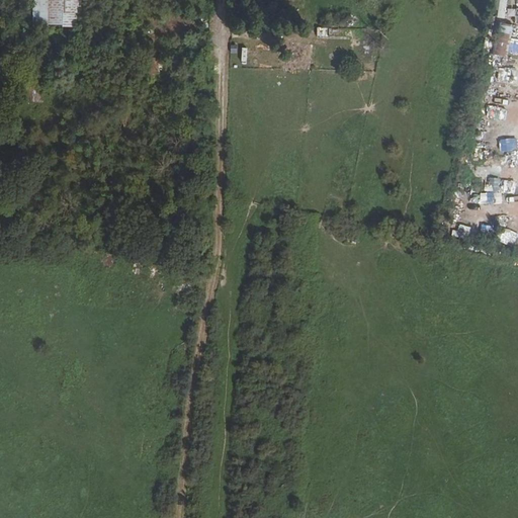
[(76,0),(49,0),(49,26),(76,26),(76,0)]
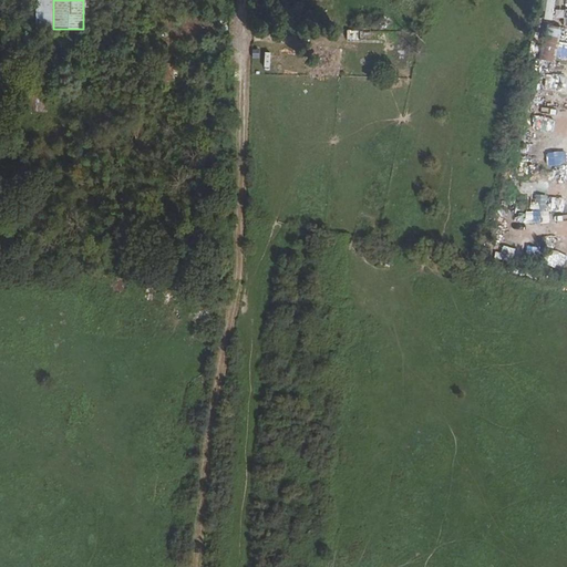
[(547,27),(540,59),(566,63),(566,48),(558,47),(562,29),(547,27)]
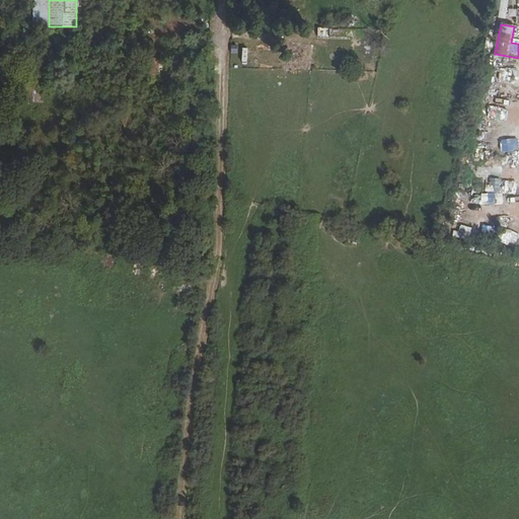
[(188,83),(184,97),(195,100),(198,85),(188,83)]
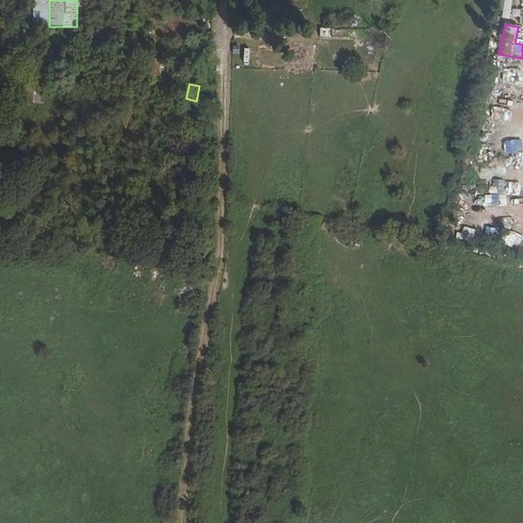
[(345,211),(344,201),(336,202),(337,212),(345,211)]
